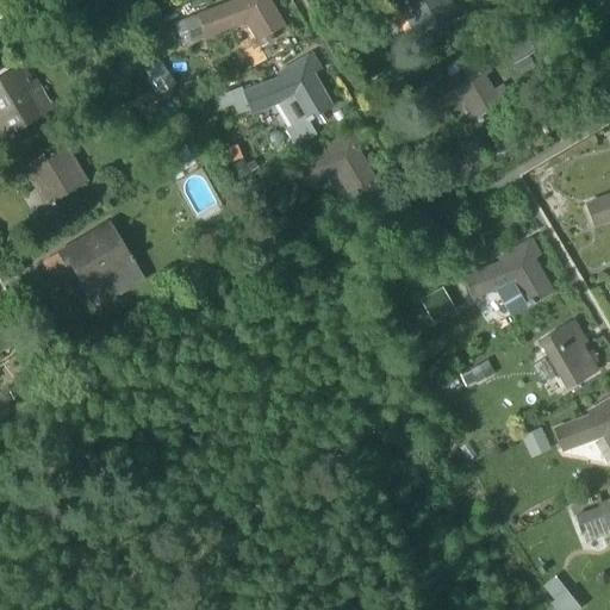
[(247,20),(261,45),(285,32),(266,0),(240,0),(235,4),(198,18),(204,36),(247,20)]
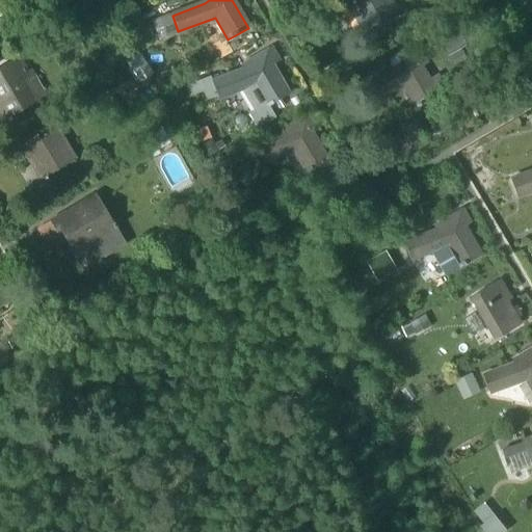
[(356,0),(349,5),(369,40),(382,32),(379,27),(398,16),(389,0),(356,0)]
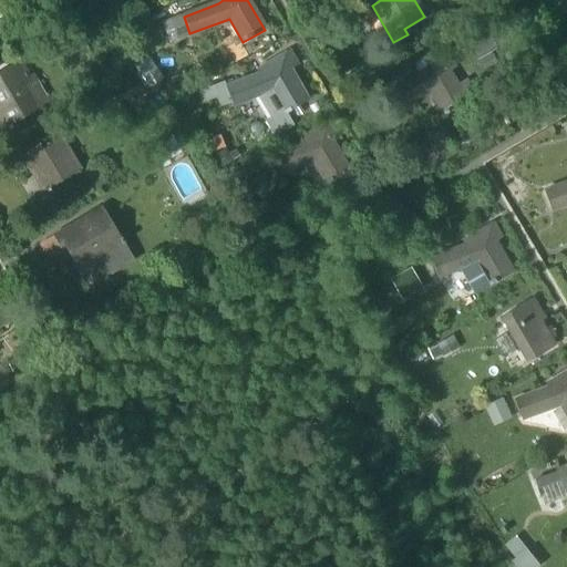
[(175,39),(189,33),(184,17),(168,22),(175,39)]
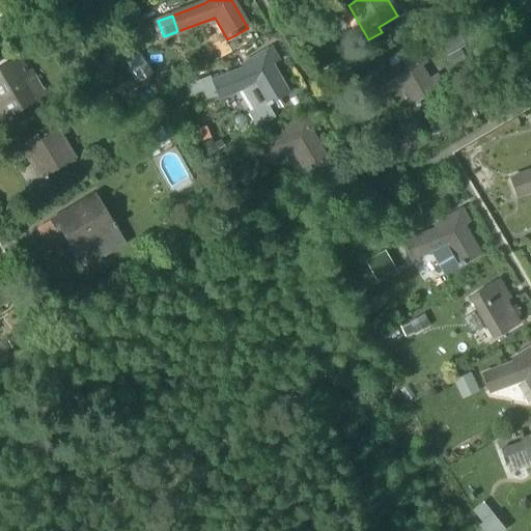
[(259,94),(267,107),(268,106),(287,93),(270,64),(276,60),(269,49),(247,62),(249,66),(244,68),(211,81),(216,95),(217,98),(239,89),(253,84),(259,94)]
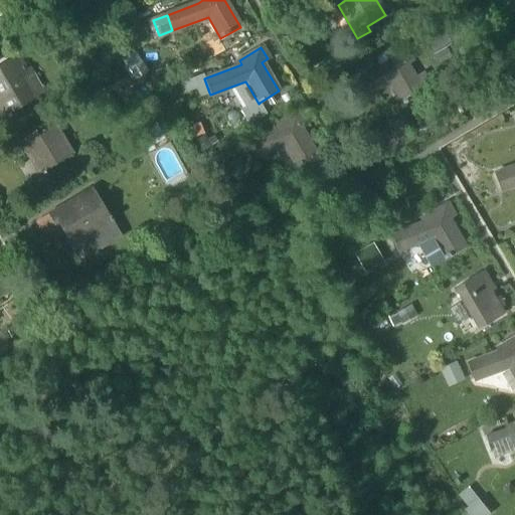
[(403,104),(422,93),(414,78),(405,63),(411,60),(405,49),(384,61),(386,65),(382,67),(349,80),(355,96),(390,82),(403,104)]
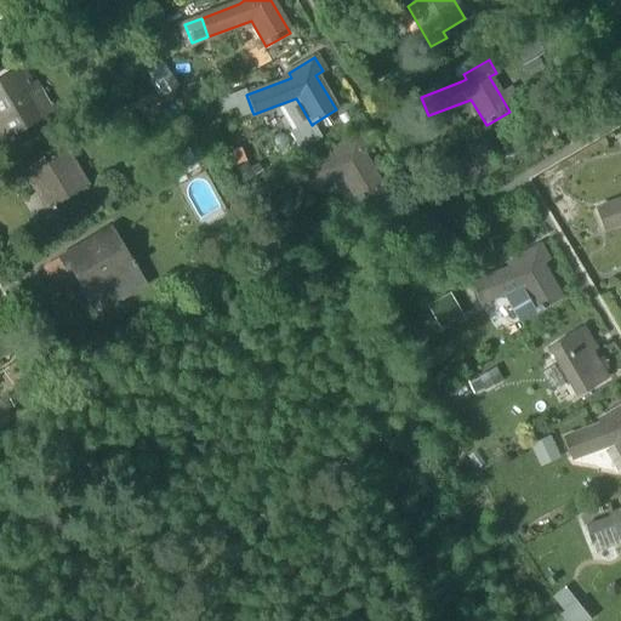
[(161,63),(146,74),(163,98),(178,87),(161,63)]
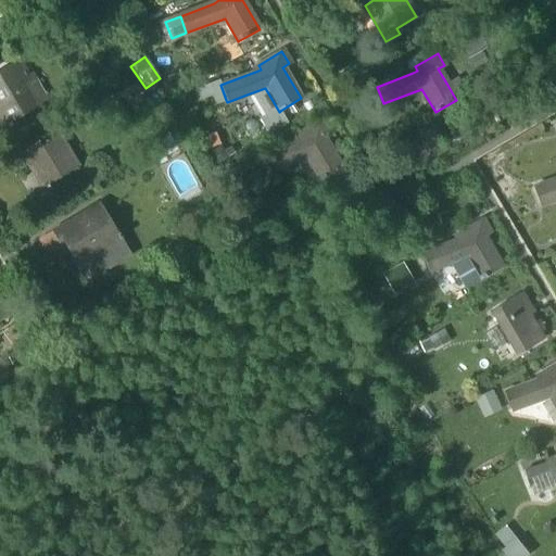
[(19,60),(14,62),(22,74),(26,72),(19,60)]
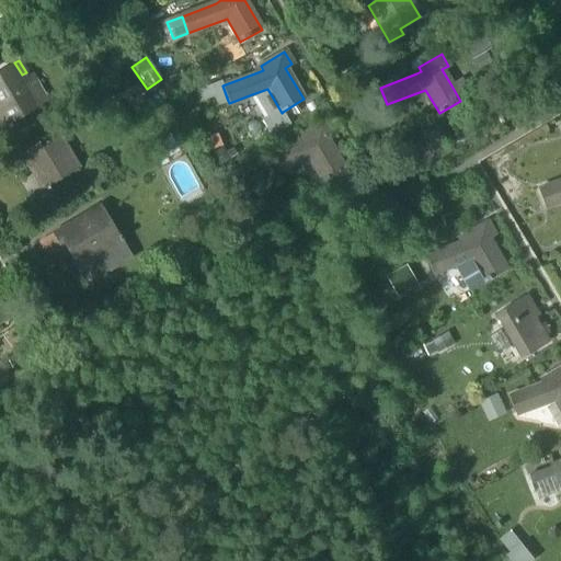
[(9,105),(16,118),(39,105),(25,81),(22,75),(14,63),(0,70),(0,106),(1,110),(9,105)]
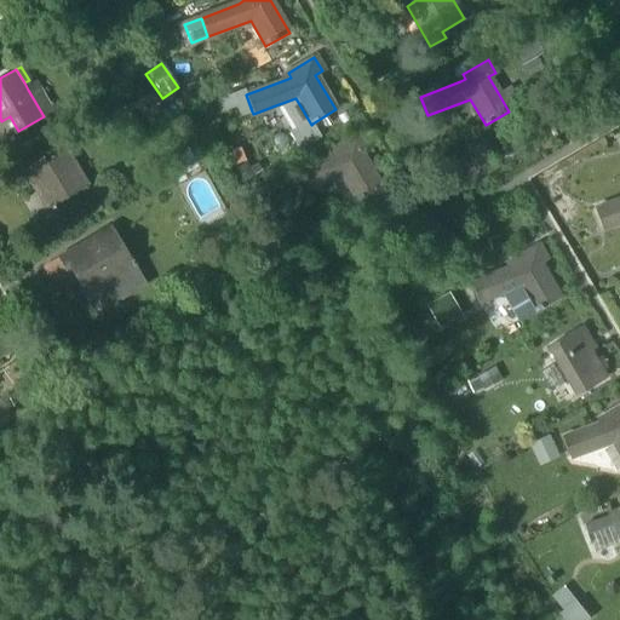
[(61,82),(65,98),(75,95),(70,80),(61,82)]
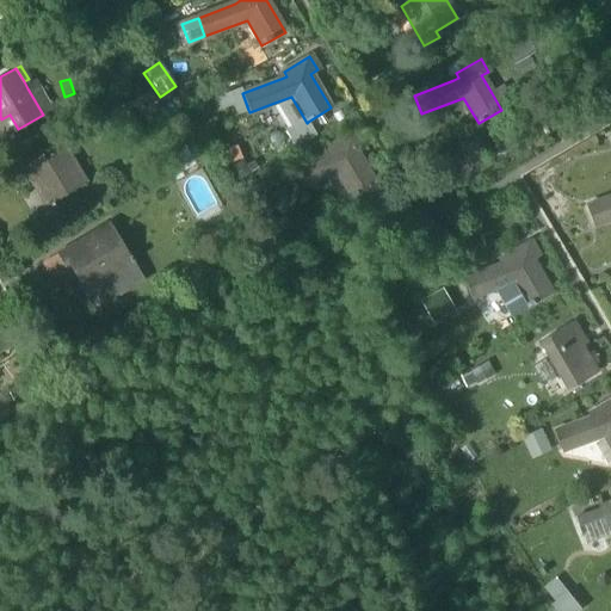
[(28,88),(43,115),(50,110),(35,85),(28,88)]
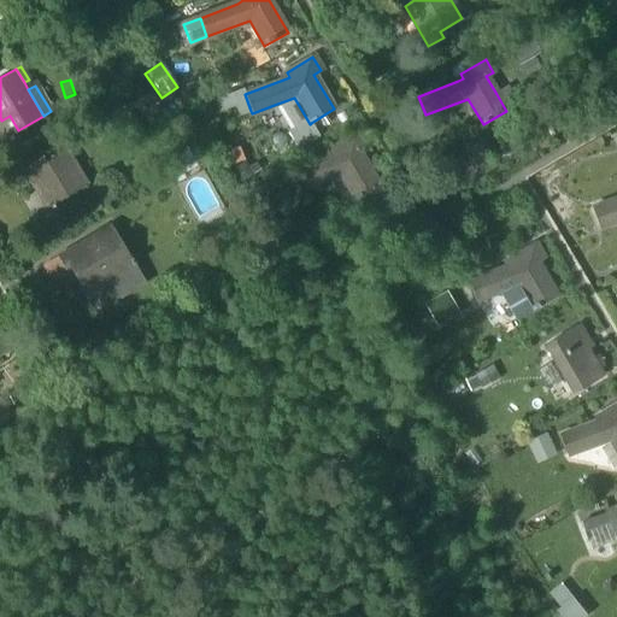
[(507,88),(497,94),(506,111),(517,105),(507,88)]
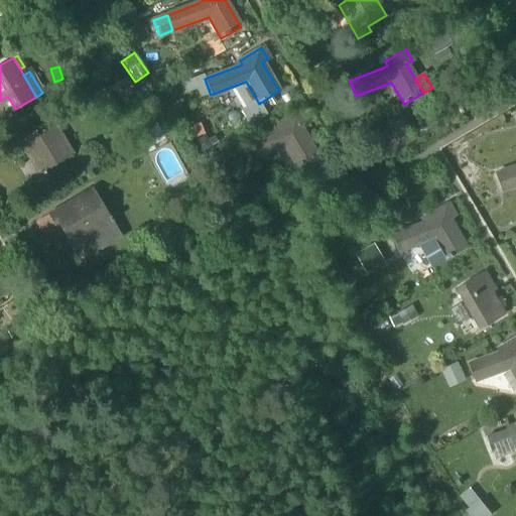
[(201,96),(210,93),(205,79),(204,75),(194,79),(198,89),(201,96)]
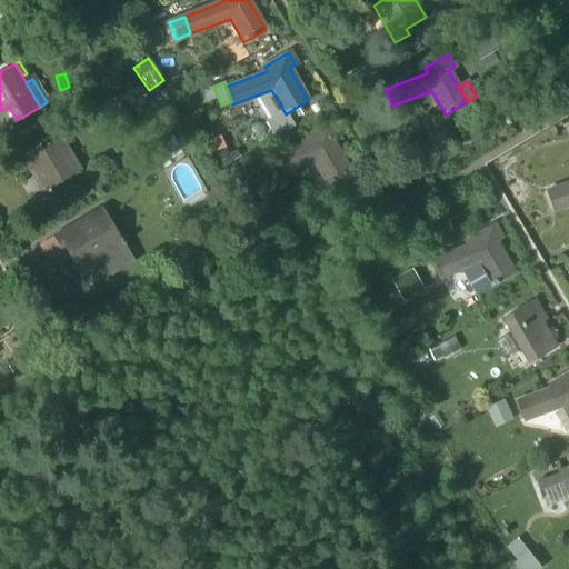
[(206,102),(218,98),(213,87),(201,91),(206,102)]
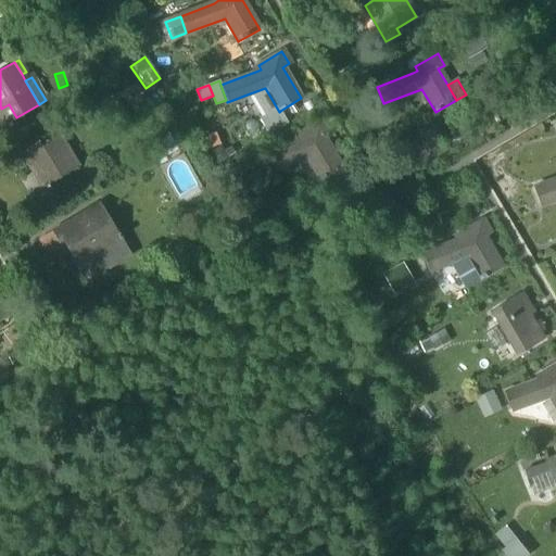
[(250,93),(264,117),(268,114),(263,104),(272,99),(265,88),(250,93)]
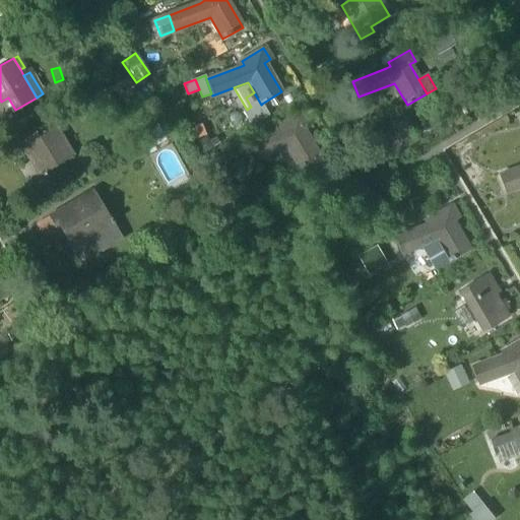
[(268,115),(262,104),(261,105),(254,92),(246,98),(251,107),(247,110),(243,112),(250,125),(268,115)]
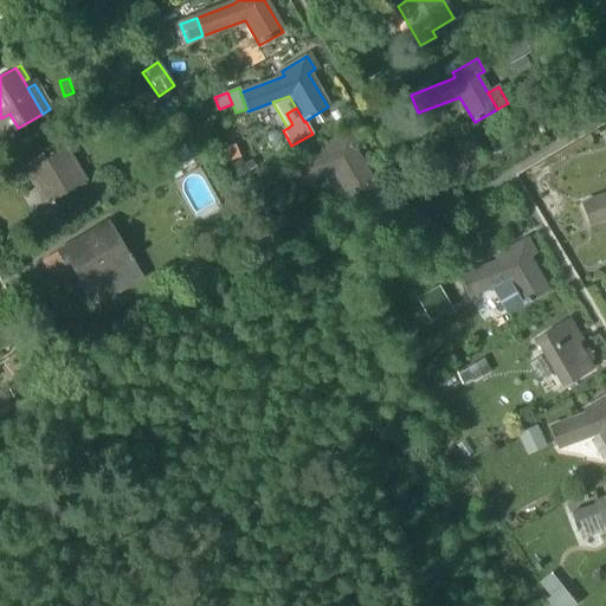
[(1,118),(0,115),(0,137),(18,128),(10,114),(1,118)]
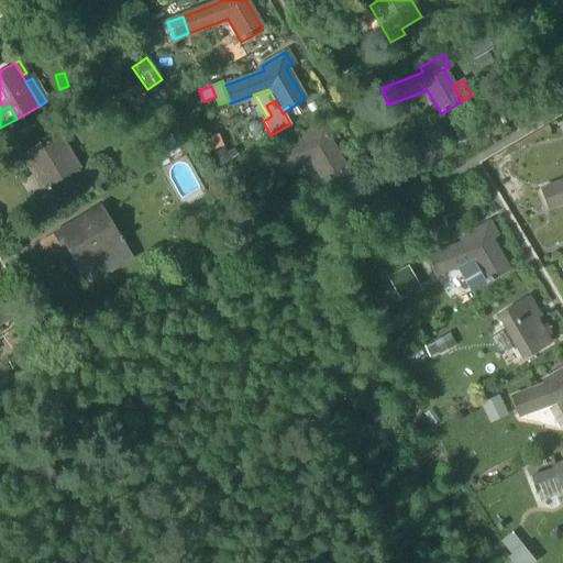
[(310,159),(323,184),(345,170),(328,139),(333,135),(327,123),(304,138),(306,141),(300,144),(265,156),(272,174),(310,159)]
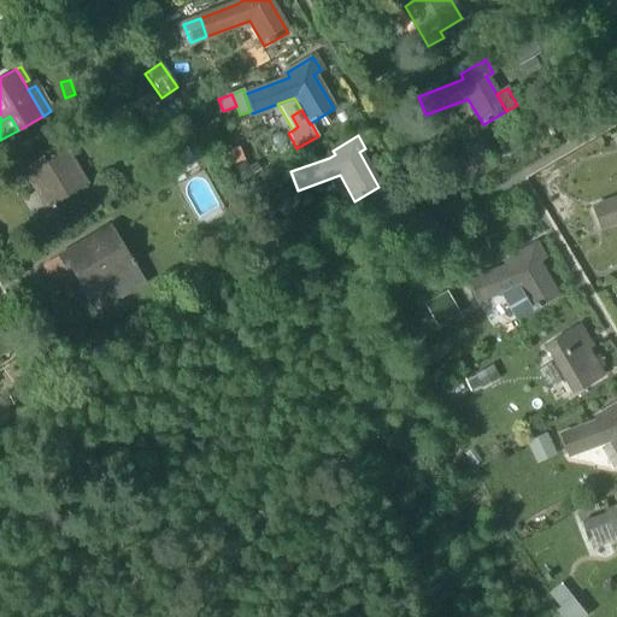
[(24,168),(47,209),(84,186),(65,152),(37,169),(34,163),(24,168)]
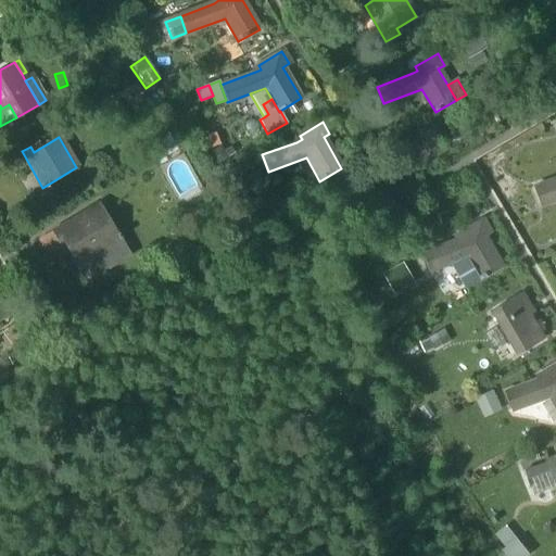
[(555,180),(535,188),(541,205),(555,199),(555,180)]
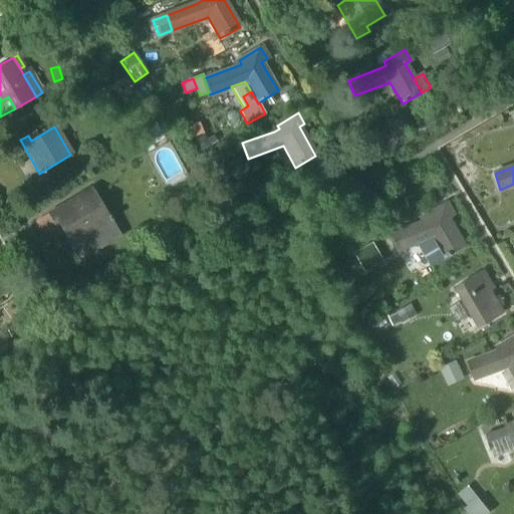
[(111,223),(110,221),(112,220),(109,216),(107,217),(91,190),(48,215),(55,227),(55,228),(60,225),(69,240),(73,246),(94,233),(102,245),(118,235),(111,223)]
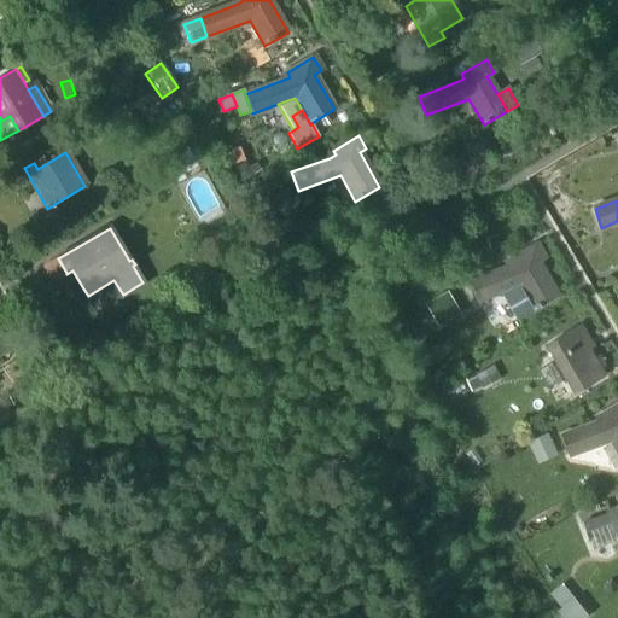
[(518,285),(534,312),(559,296),(538,262),(546,257),(537,245),(517,257),(519,261),(508,268),(470,281),(477,301),(497,292),(518,285)]
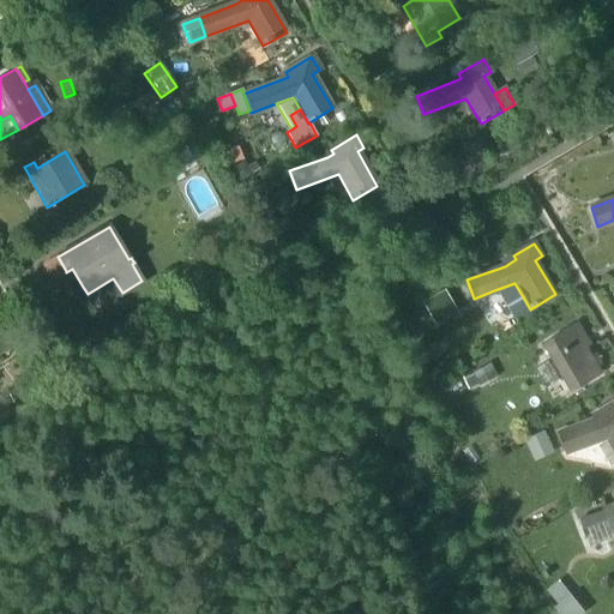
[(43,265),(52,280),(66,271),(58,257),(43,265)]
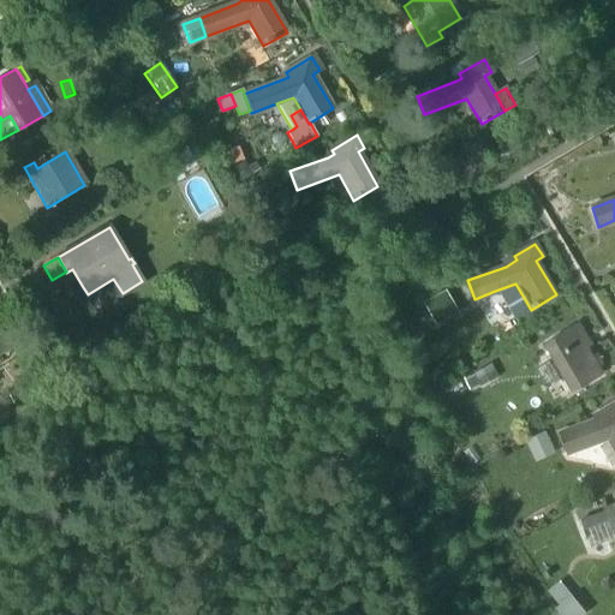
[(515,284),(495,291),(513,320),(531,310),(515,284)]
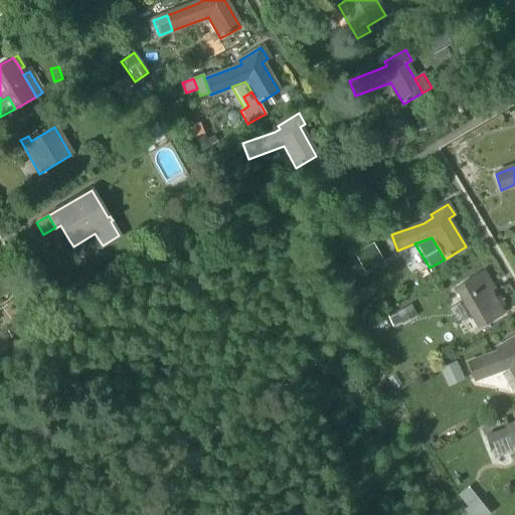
[(364,273),(383,263),(373,241),(353,250),(364,273)]
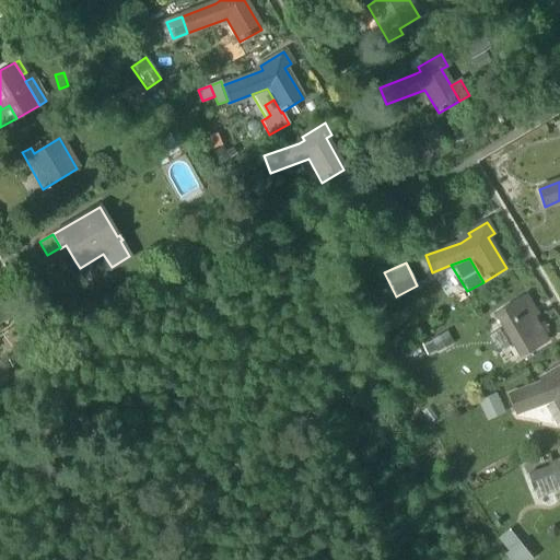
[(496,313),(521,357),(546,341),(528,313),(534,310),(525,295),(496,313)]
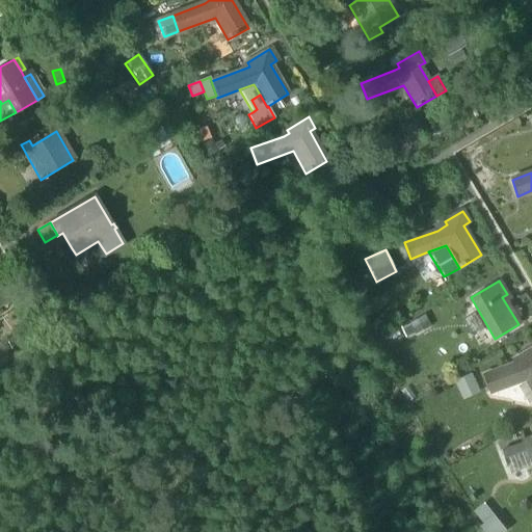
[(525,379),(531,390),(531,349),(519,357),(521,361),(516,364),(482,376),(488,393),(525,379)]
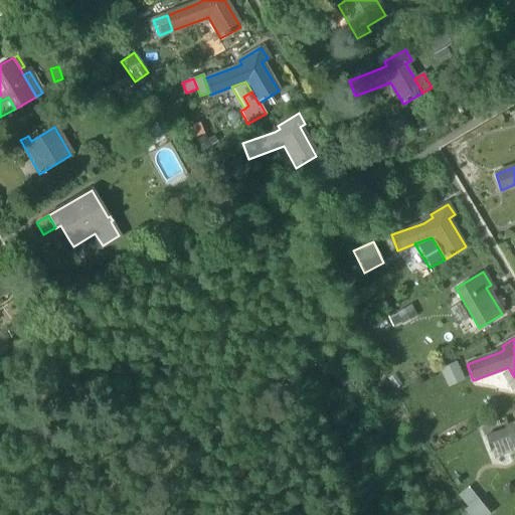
[(457,361),(442,367),(448,384),(464,378),(457,361)]
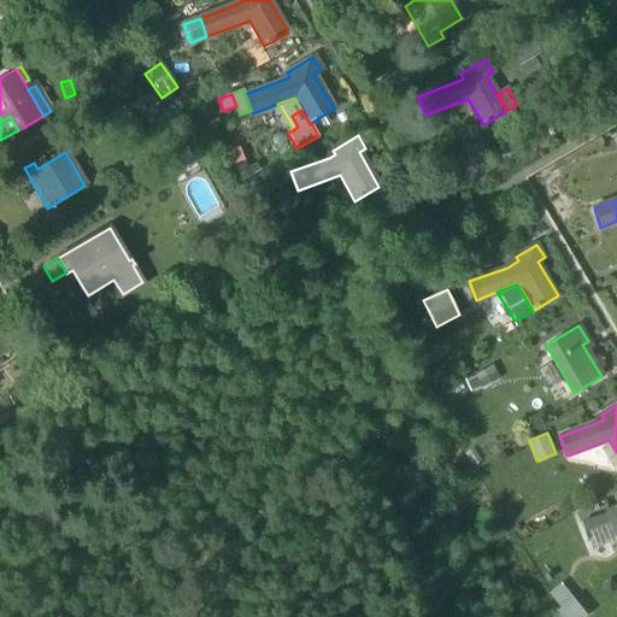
[(616,509),(605,513),(613,533),(616,530),(616,509)]
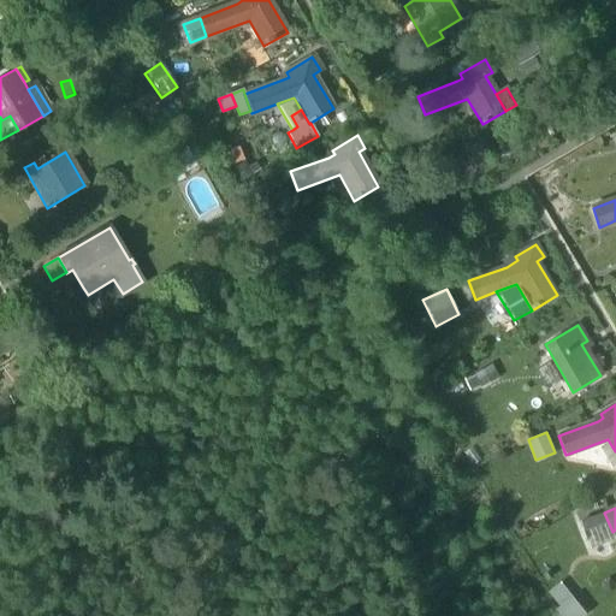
[(561,581),(546,592),(564,615),(581,615),(586,614),(561,581)]
